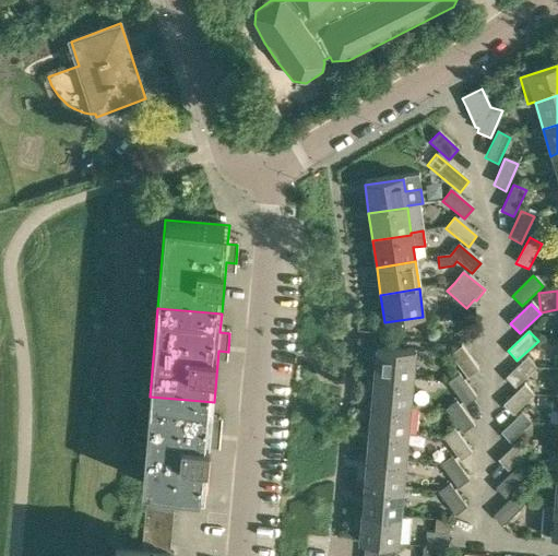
[(467,379),(478,370),(461,347),(450,355),(467,379)]
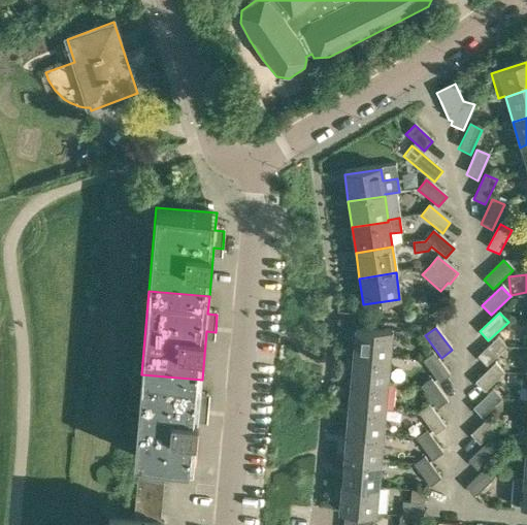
[(355,329),(353,355),(389,359),(392,332),(355,329)]
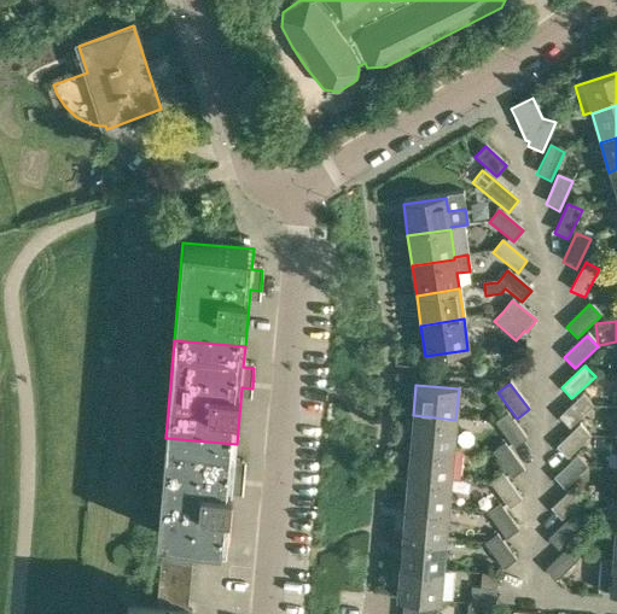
[(569,428),(592,407),(582,396),(558,417),(569,428)]
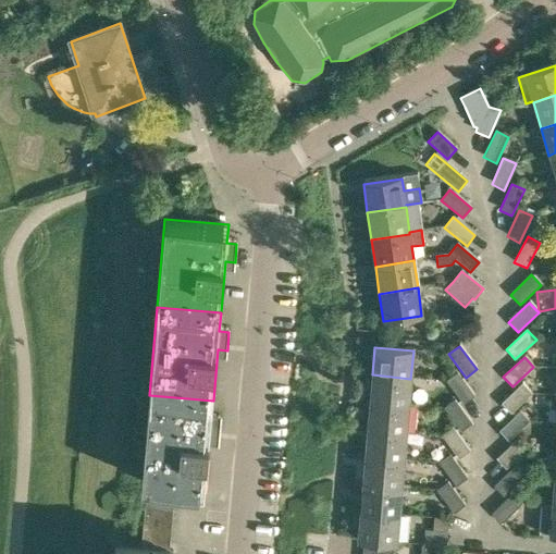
[(462,405),(473,397),(457,373),(446,382),(462,405)]
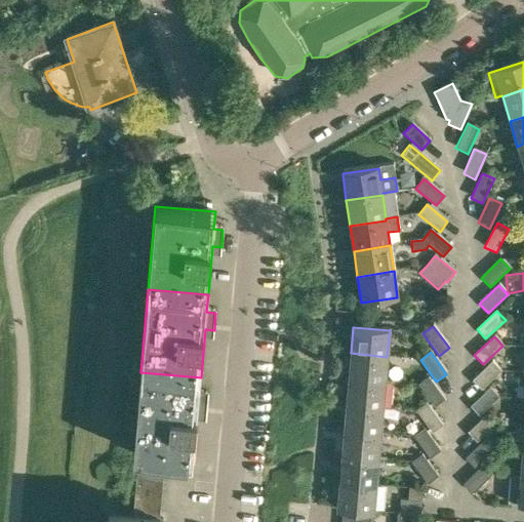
[(351,353),(349,379),(385,383),(387,357),(351,353)]
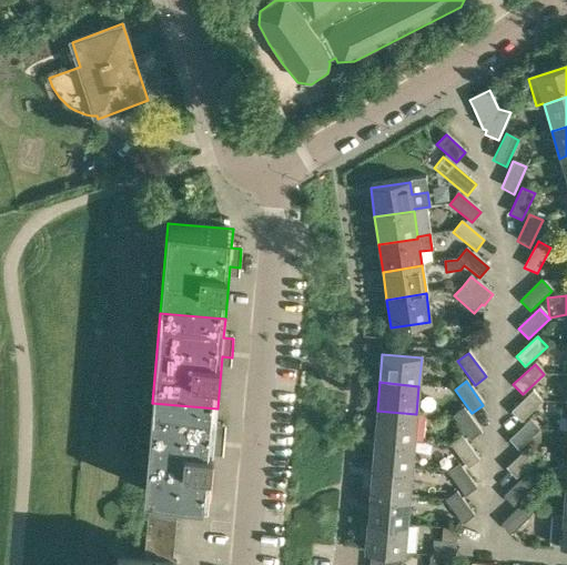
[(520,422),(542,402),(533,392),(510,412),(520,422)]
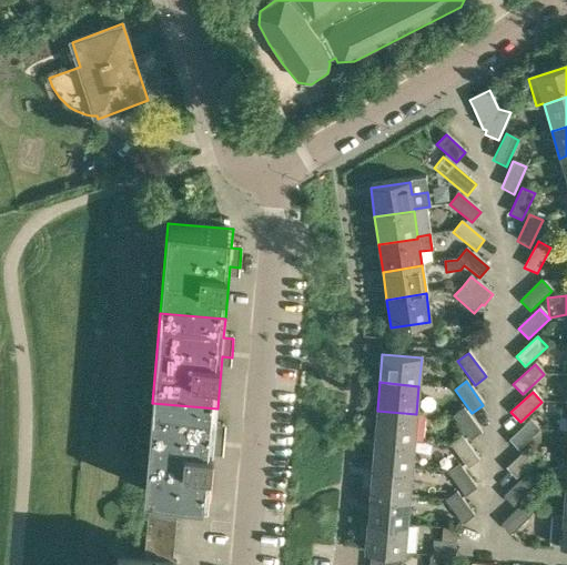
[(218,409),(152,403),(144,494),(149,494),(183,497),(209,500),(214,447),(223,447),(225,429),(215,427),(218,409)]
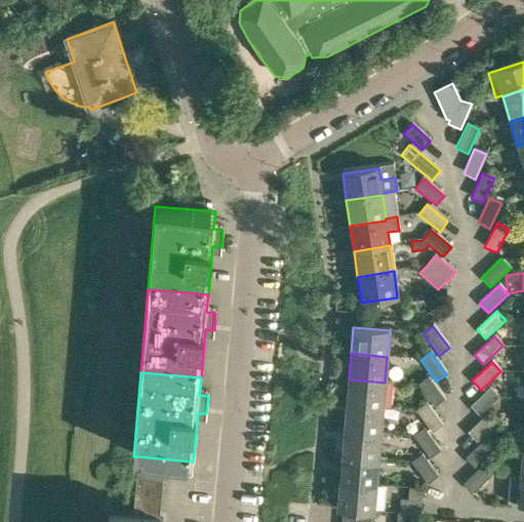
[(434,407),(445,400),(429,377),(417,385),(434,407)]
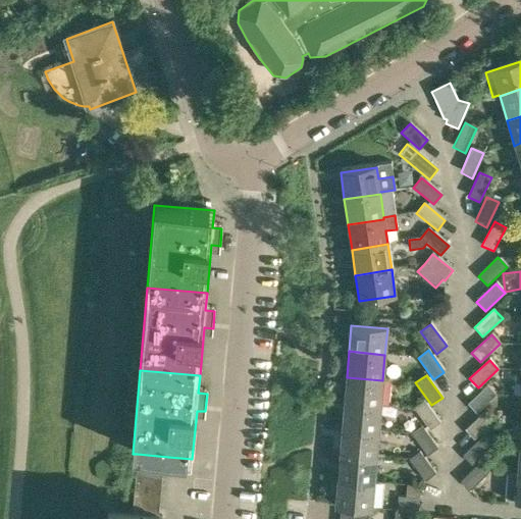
[(347,377),(345,403),(380,407),(382,380),(347,377)]
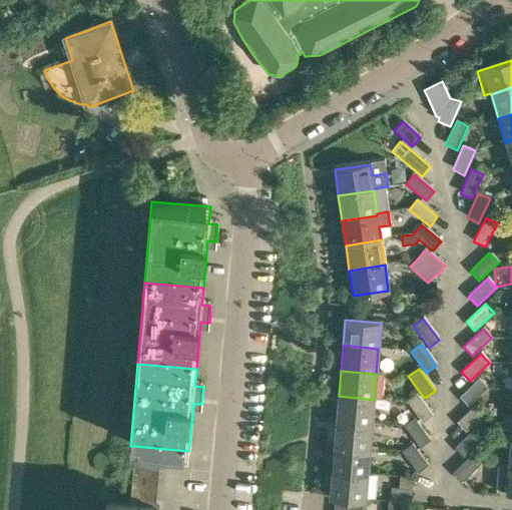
[(468,407),(487,389),(478,380),(459,398),(468,407)]
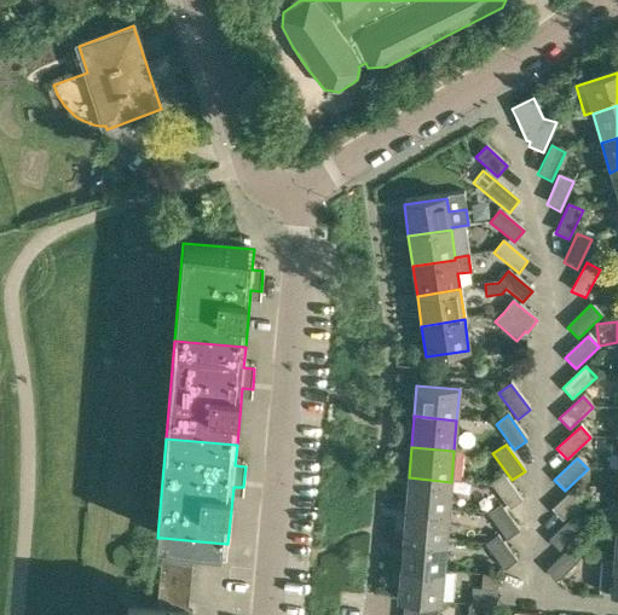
[(509,510),(521,502),(502,475),(490,485),(509,510)]
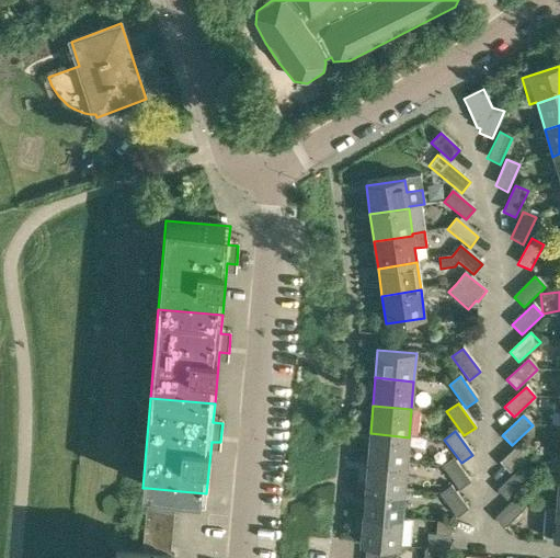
[(370,433),(367,462),(406,465),(409,437),(370,433)]
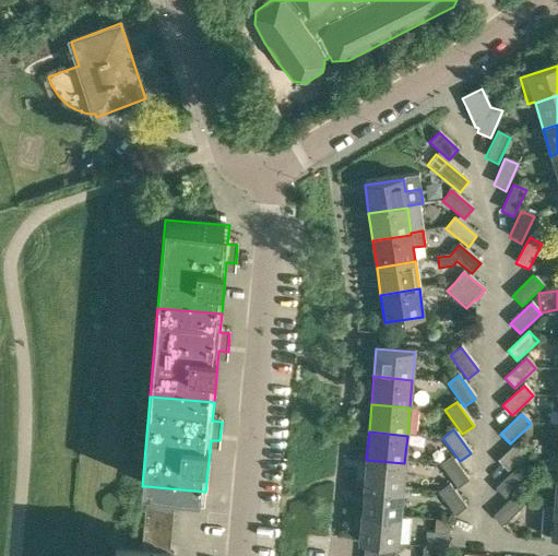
[(508,471),(529,451),(519,441),(498,461),(508,471)]
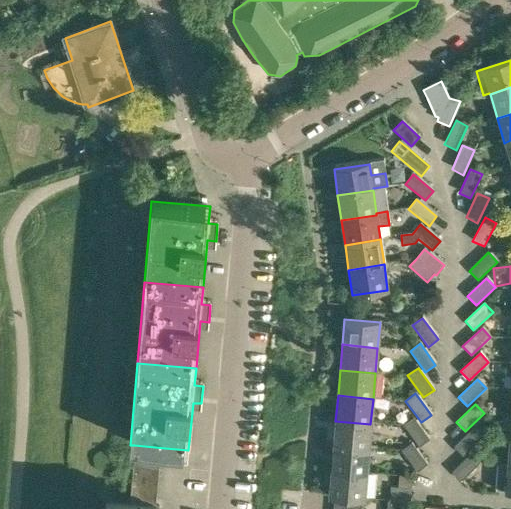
[(419,447),(429,440),(413,418),(405,424),(403,426),(419,447)]
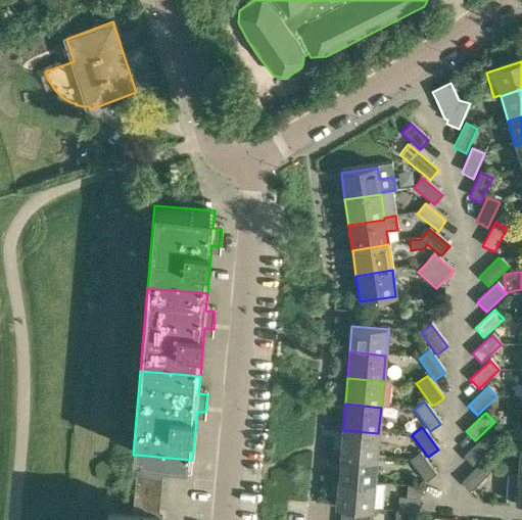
[(342,430),(340,456),(376,459),(378,433),(342,430)]
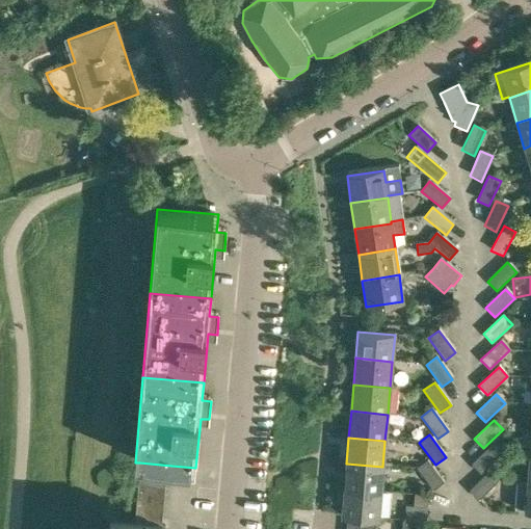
[(480,475),(501,455),(492,446),(471,465),(480,475)]
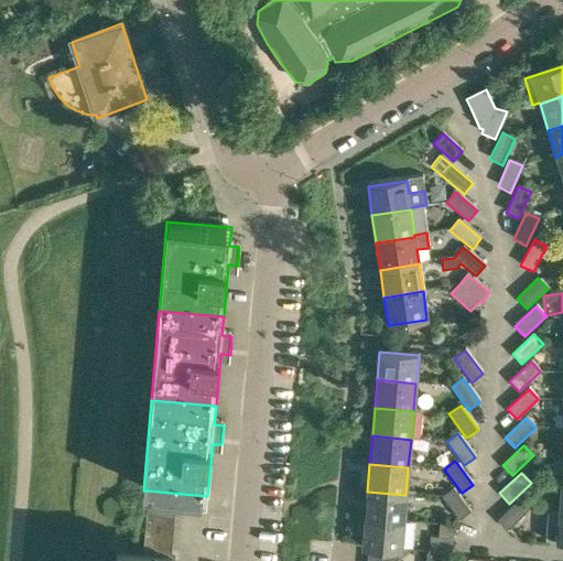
[(459,520),(471,513),(453,488),(442,497),(459,520)]
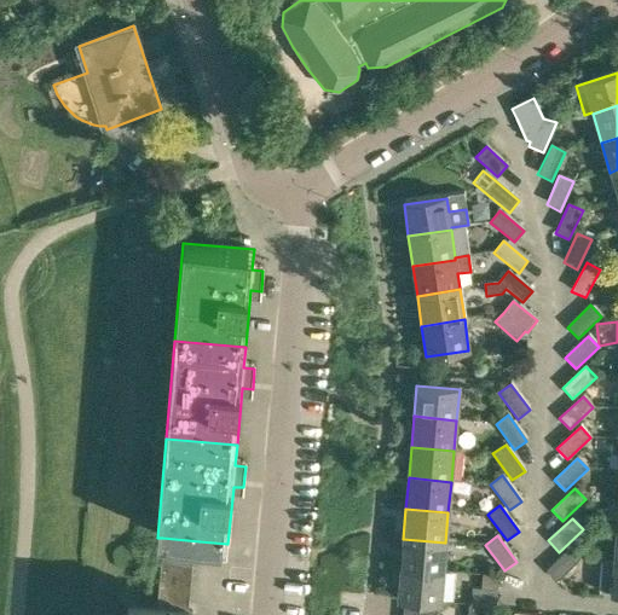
[(162,538),(161,552),(198,555),(200,541),(162,538)]
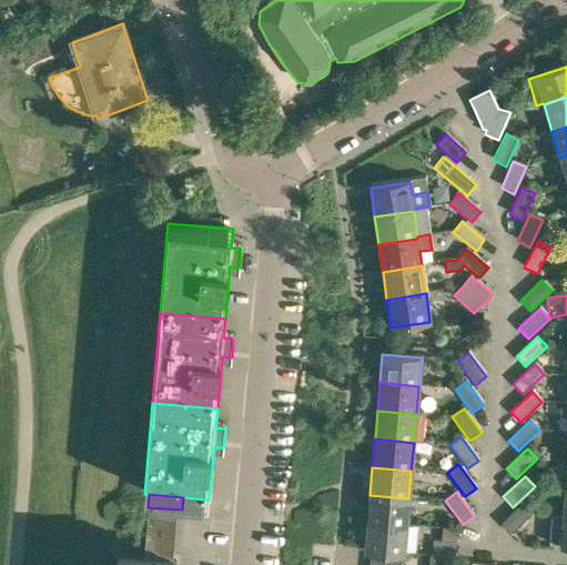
[(370,495),(367,524),(406,527),(408,498),(370,495)]
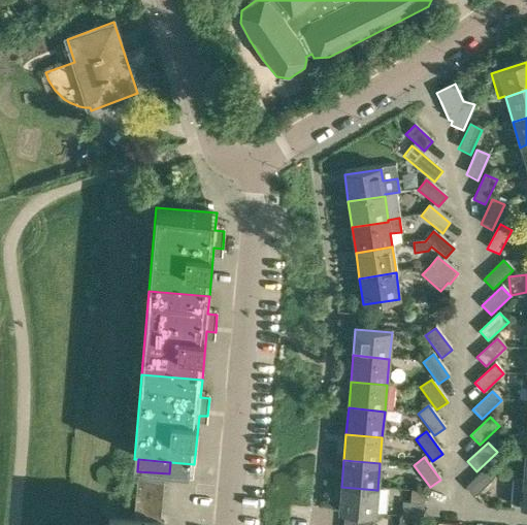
[(475,497),(495,478),(486,468),(465,488),(475,497)]
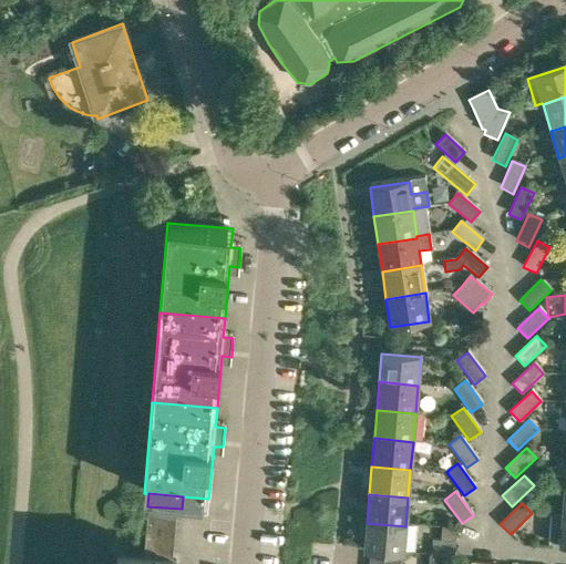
[(147,506),(145,520),(181,523),(182,509),(147,506)]
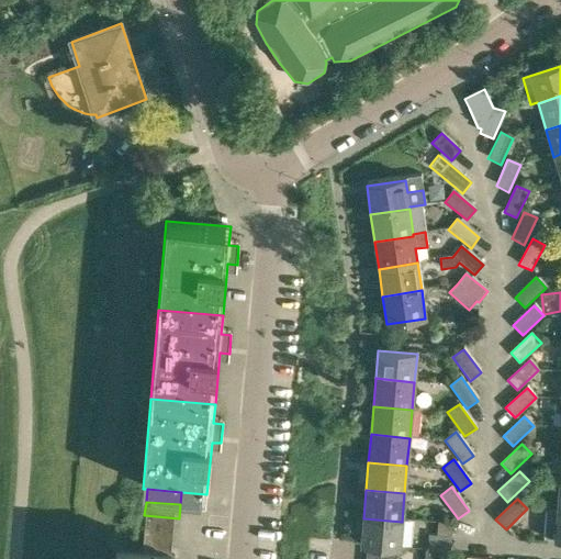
[(144,515),(143,529),(177,533),(179,518),(144,515)]
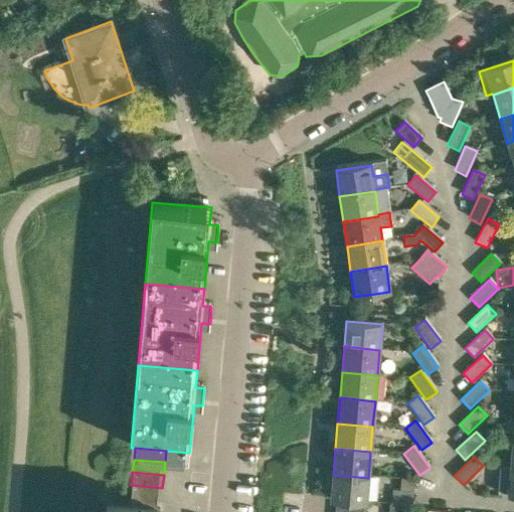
[(368,478),(333,475),(330,500),(365,503),(368,478)]
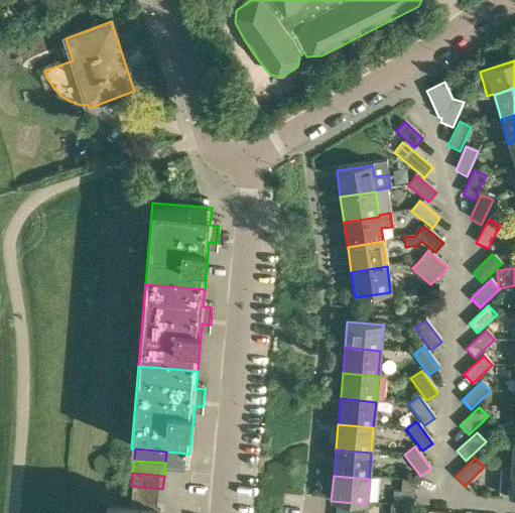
[(413,494),(414,481),(402,480),(400,492),(413,494)]
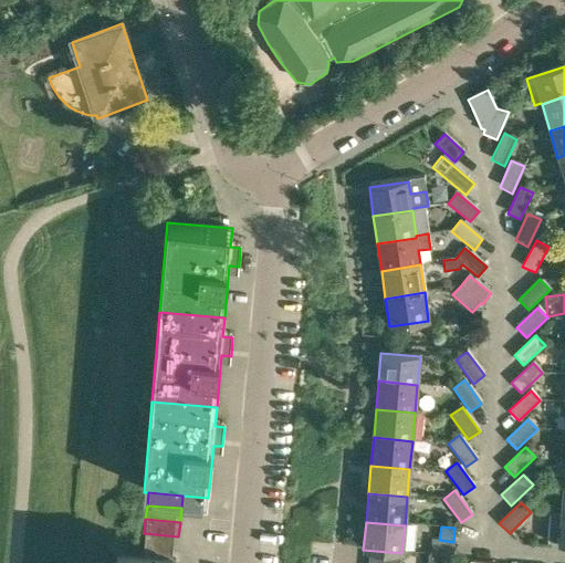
[(144,533),(143,546),(177,550),(178,537),(144,533)]
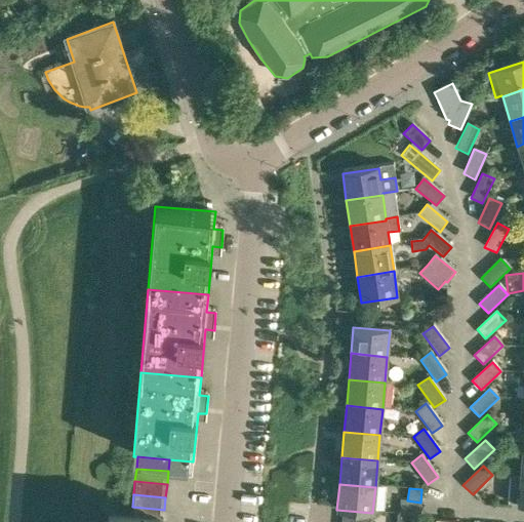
[(132,507),(131,519),(153,521),(163,521),(164,510),(132,507)]
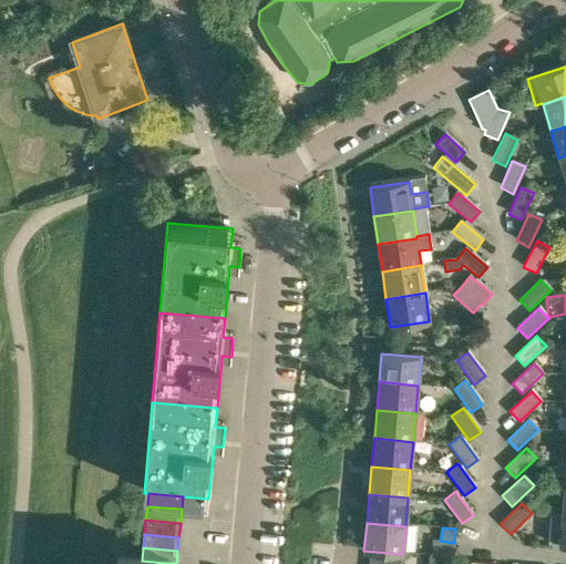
[(370,552),(369,563),(399,563),(400,554),(370,552)]
